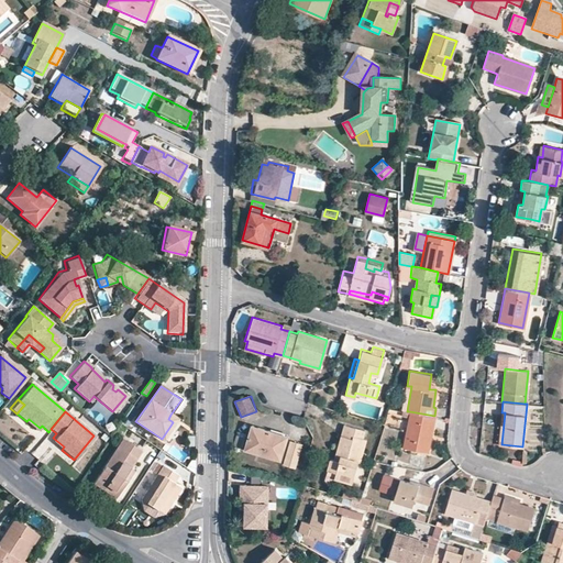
[(403,446),(427,452),(434,416),(409,411),(403,446)]
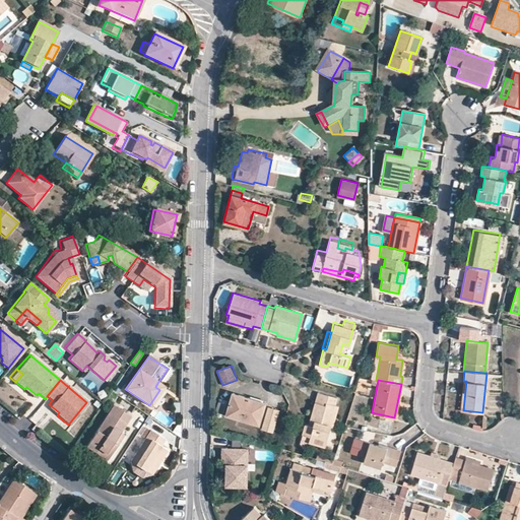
[(26,387),(24,389),(34,398),(37,395),(26,387)]
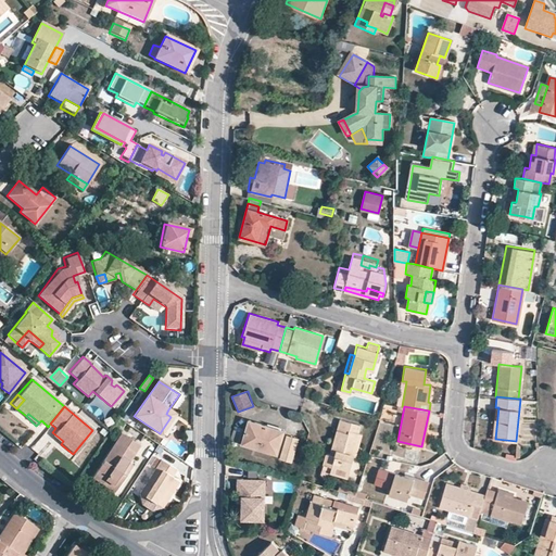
[(248,419),(241,442),(277,453),(283,430),(248,419)]
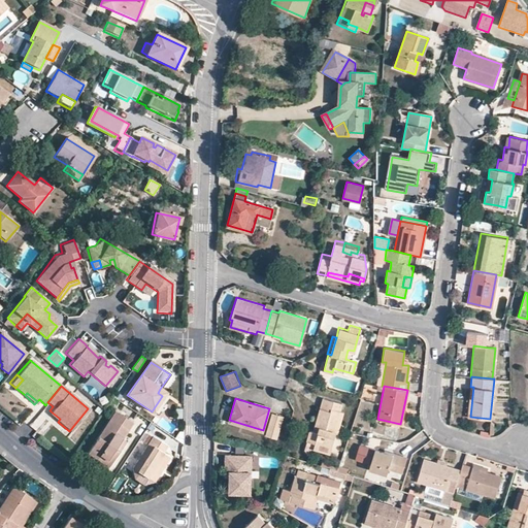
[(340,403),(322,398),(312,430),(309,430),(306,439),(315,442),(312,449),(328,453),(331,442),(334,432),(332,431),(338,410),(340,403)]
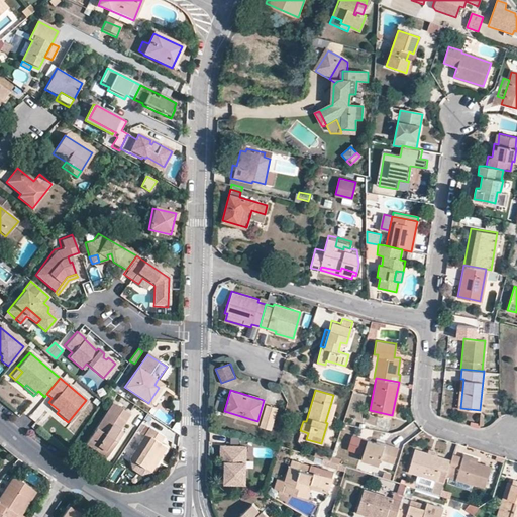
[(115,394),(111,391),(106,398),(111,400),(115,394)]
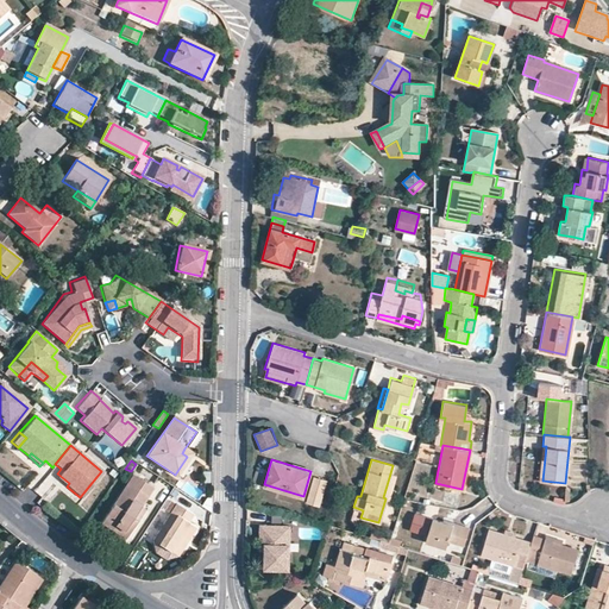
[(57,473),(55,476),(67,487),(69,483),(57,473)]
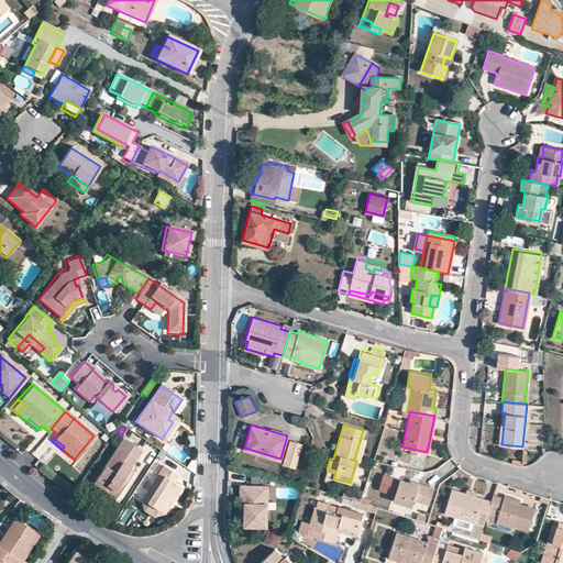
[(356,461),(360,461),(366,439),(361,438),(354,460),(356,461)]
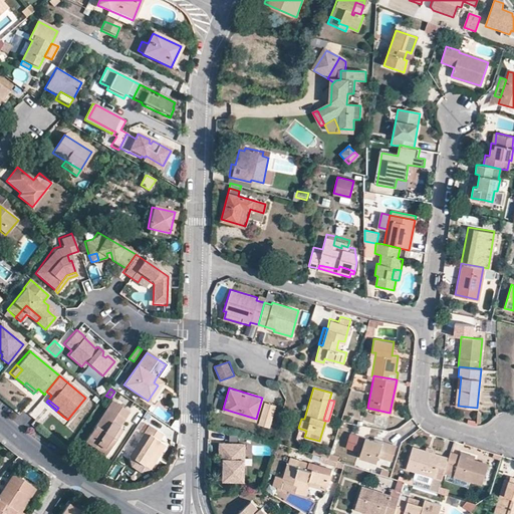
[(121,431),(118,430),(129,413),(111,402),(84,442),(105,456),(121,431)]
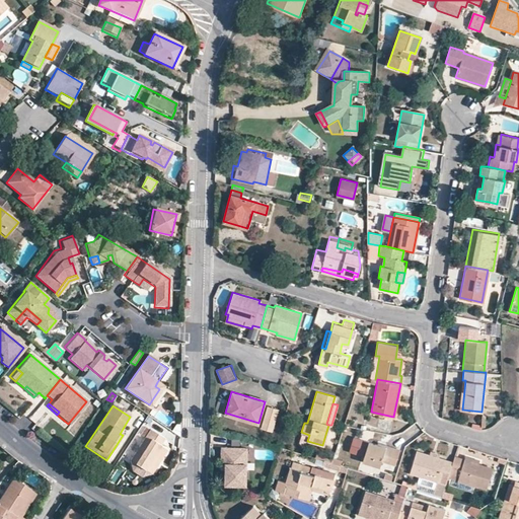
[(163,440),(148,430),(129,460),(150,474),(165,451),(159,447),(163,440)]
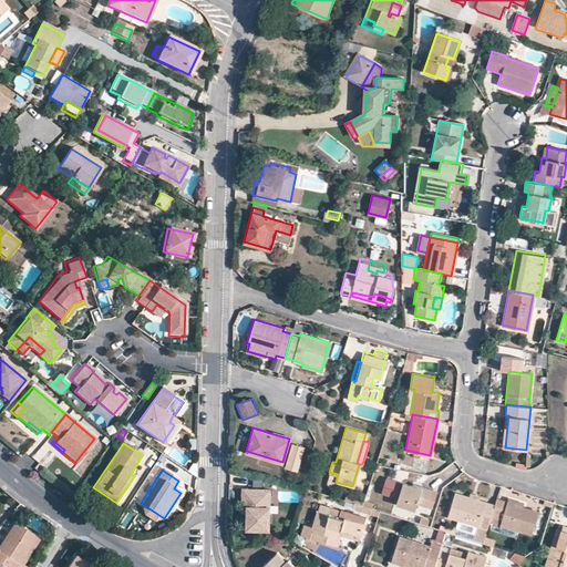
[(329,472),(327,478),(336,482),(338,475),(329,472)]
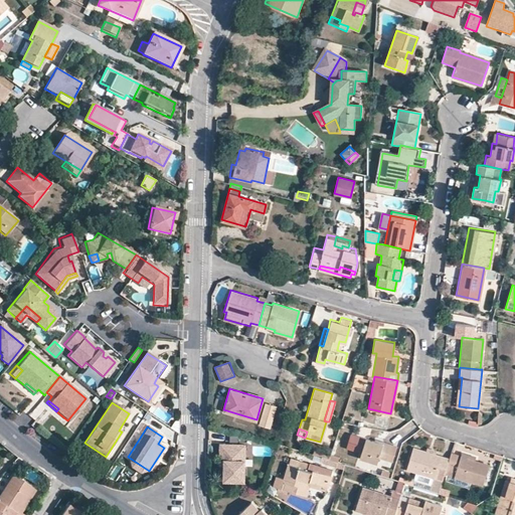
[(382,444),(365,439),(359,457),(376,462),(378,457),(385,459),(389,444),(383,442),(382,444)]
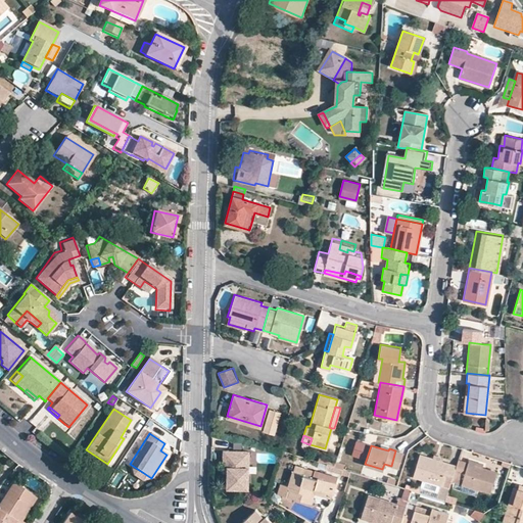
[(223,460),(227,460),(227,488),(247,488),(248,452),(224,450),(223,460)]
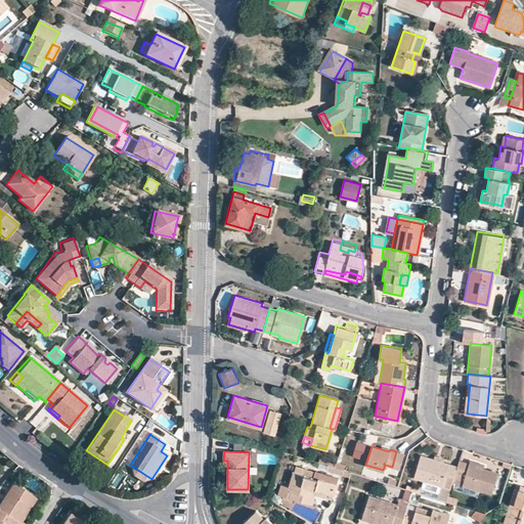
[(420,455),(413,477),(424,480),(423,484),(433,487),(434,483),(445,486),(442,495),(447,496),(454,474),(456,466),(441,462),(442,459),(433,456),(432,459),(420,455)]
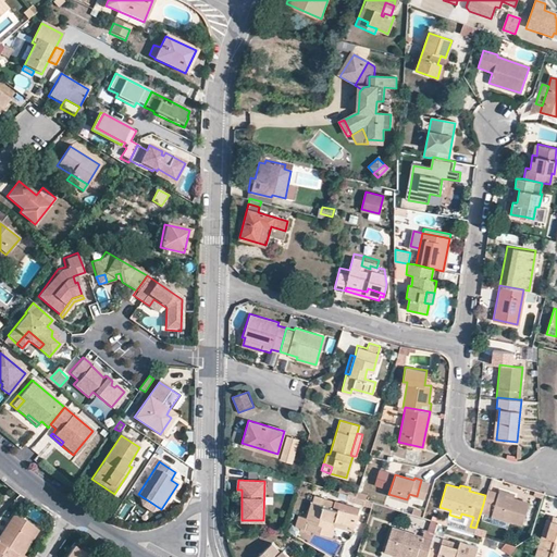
[(528,502),(514,497),(497,492),(487,489),(485,495),(483,504),(489,506),(493,507),(492,514),(521,524),(528,502)]
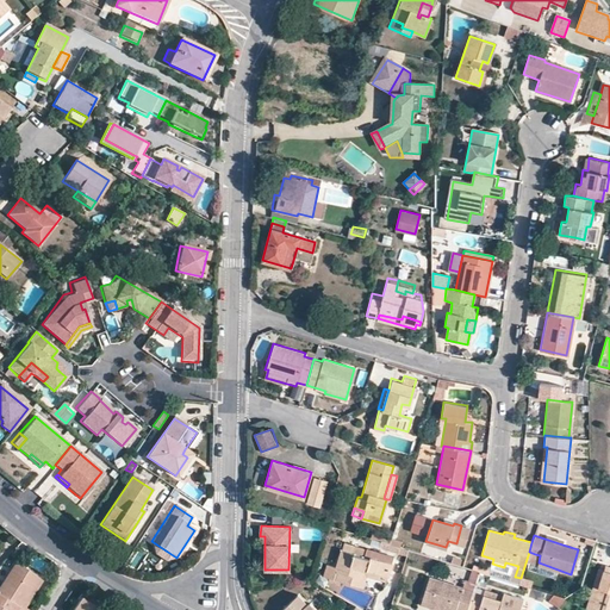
[(367,548),(366,555),(353,552),(354,545),(343,541),(334,578),(358,585),(362,567),(387,574),(392,555),(367,548)]
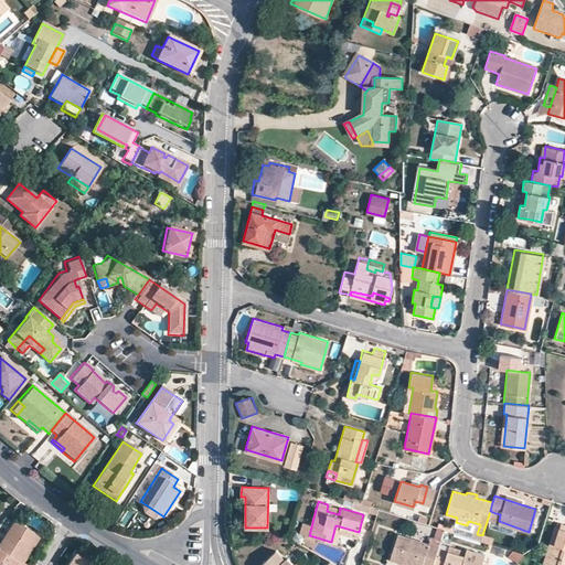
[(33,533),(14,521),(0,543),(0,562),(4,564),(12,564),(16,562),(33,533)]
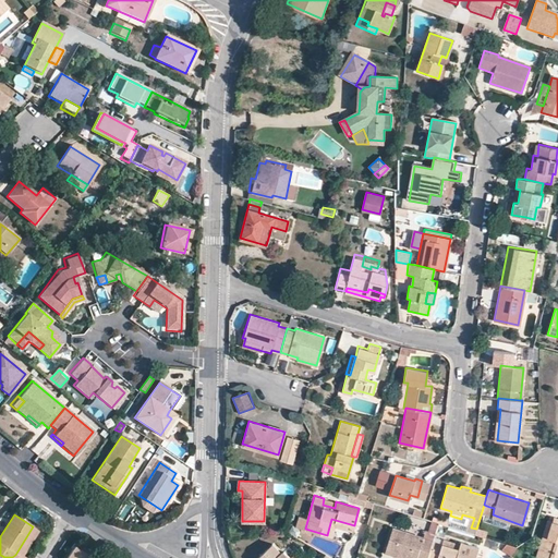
[(557,557),(557,518),(554,518),(553,521),(542,557),(545,557),(557,557)]
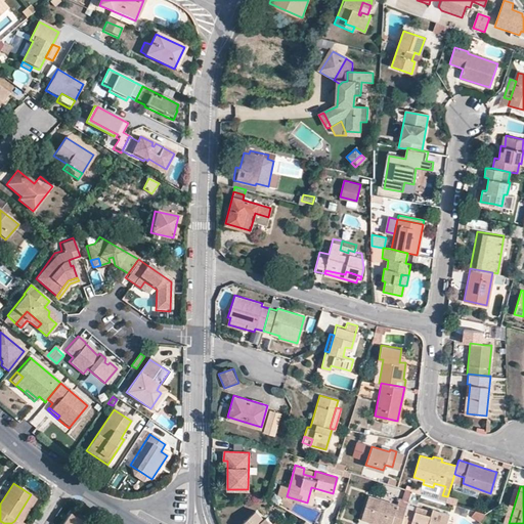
[(312,504),(315,494),(331,498),(333,493),(311,487),(307,503),(312,504)]
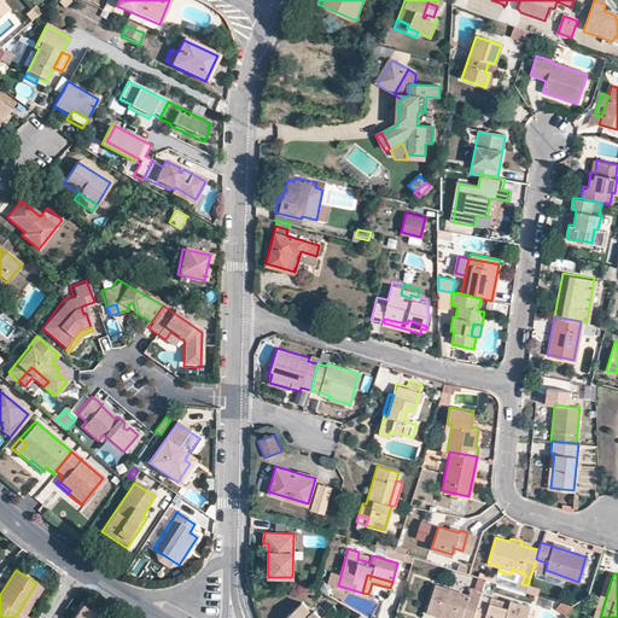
[(612,577),(606,575),(594,614),(600,617),(612,577)]
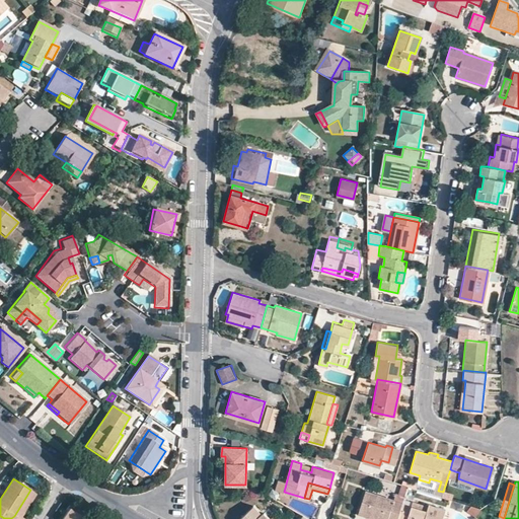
[(14,516),(17,518),(19,518),(35,494),(30,490),(14,516)]
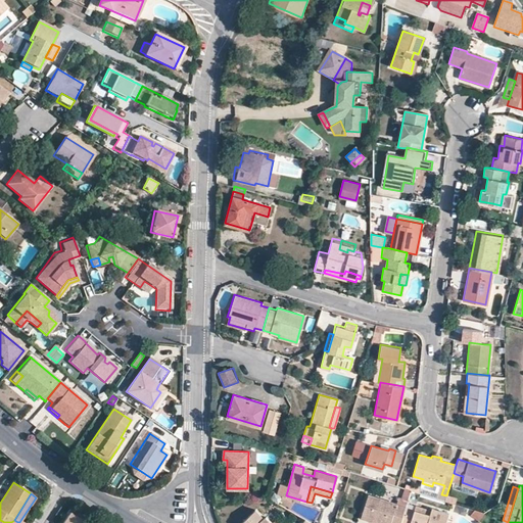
[(397,496),(395,504),(368,494),(362,514),(371,517),(370,521),(376,522),(399,522),(405,506),(408,498),(397,496)]
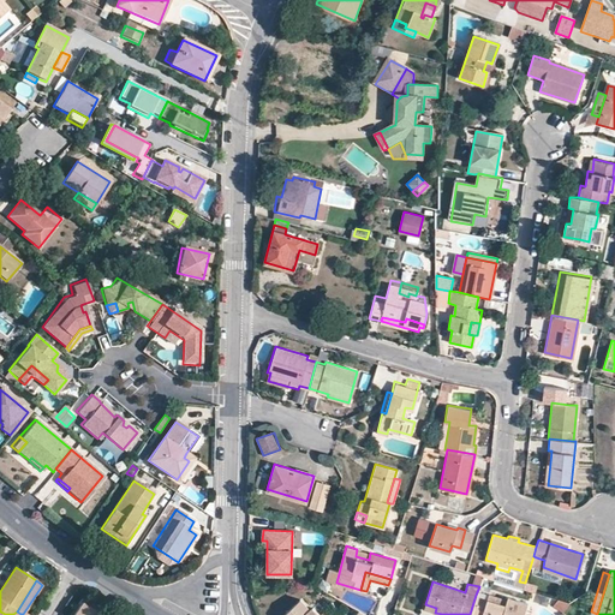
[(488,593),(487,598),(505,603),(506,598),(488,593)]
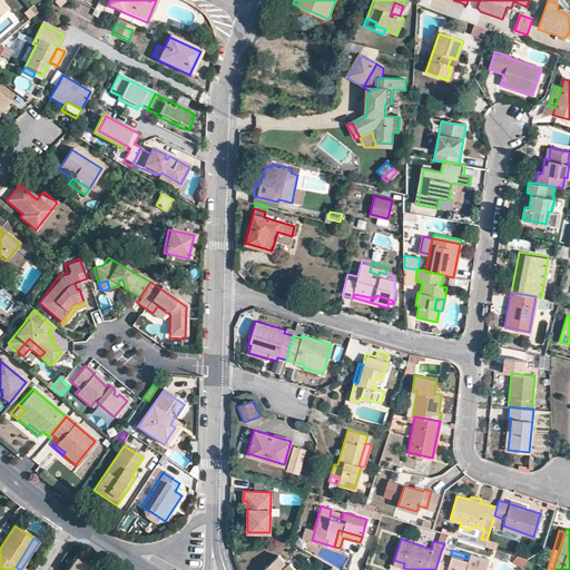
[(483,569),(488,557),(470,551),(469,554),(468,559),(451,554),(441,551),(435,569),(483,569)]
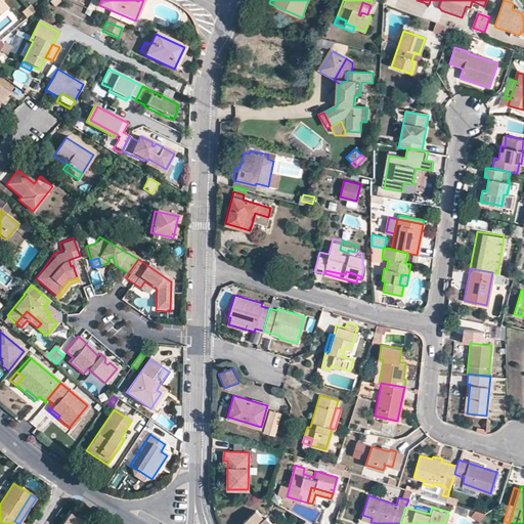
[(270,523),(256,509),(239,523),(270,523)]
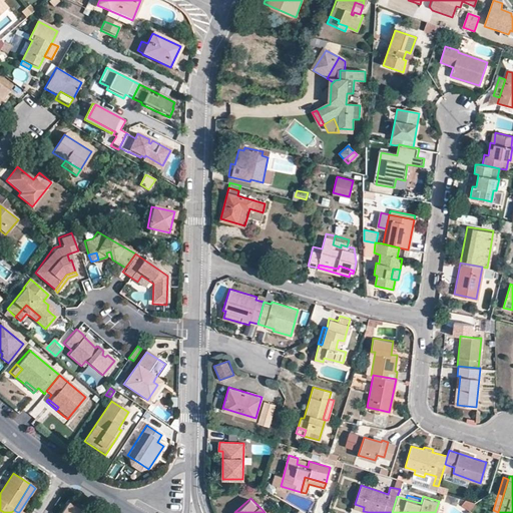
[(472,510),(474,503),(465,500),(463,507),(472,510)]
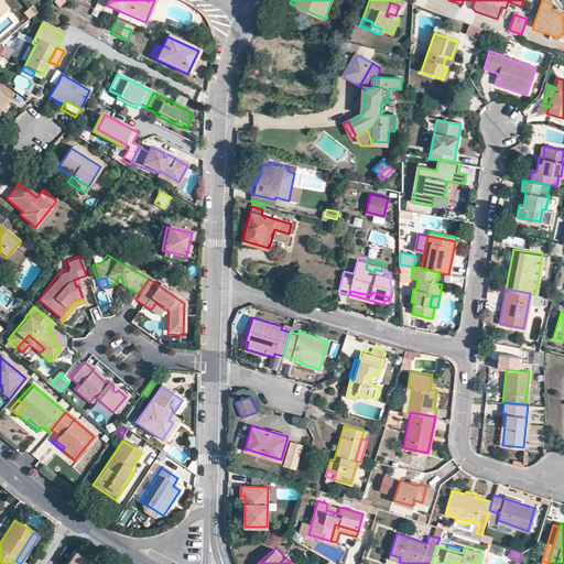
[(88,563),(89,563),(74,553),(65,563),(88,563)]
